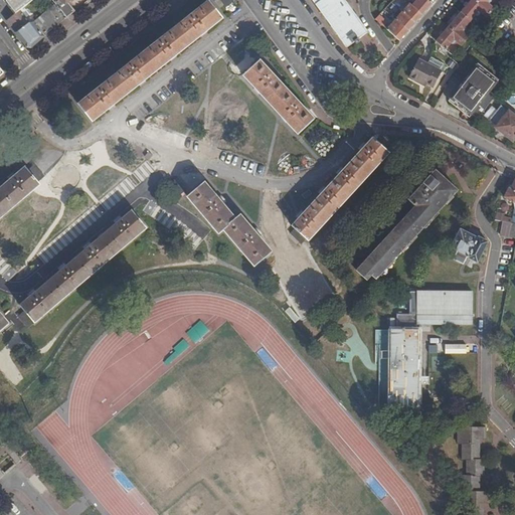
[(7,0),(8,0),(5,3),(14,14),(16,13),(33,0),(7,0)]
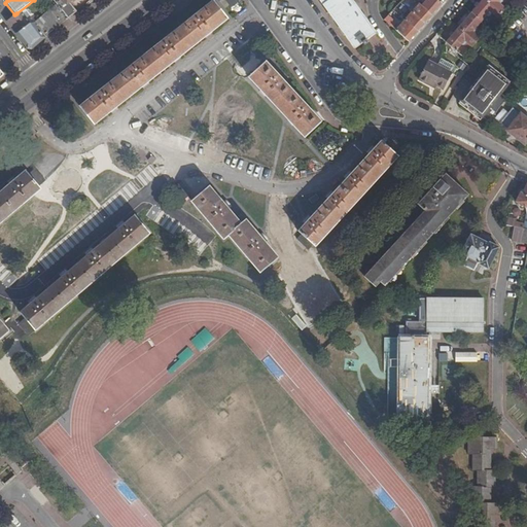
[(53,0),(57,5),(67,19),(91,0),(53,0)]
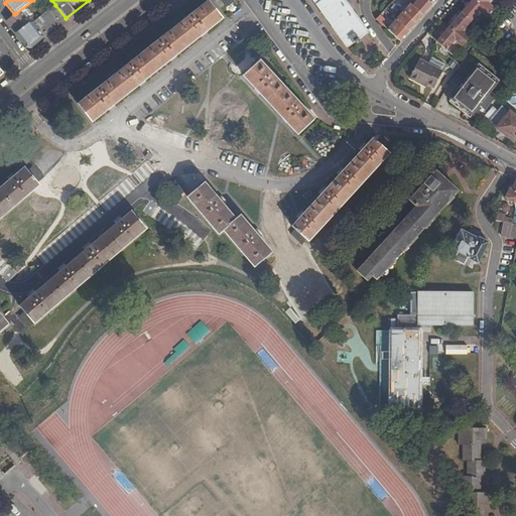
[(232,0),(221,0),(230,11),(237,6),(232,0)]
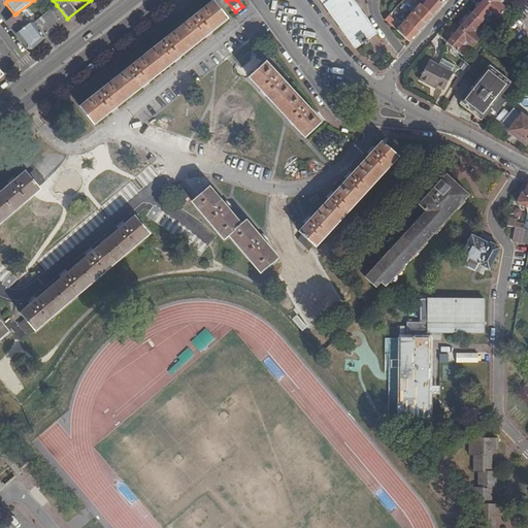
[(320,0),(356,48),(363,43),(364,45),(369,42),(367,40),(377,32),(372,26),(371,27),(362,12),(357,4),(356,4),(353,0),(320,0)]
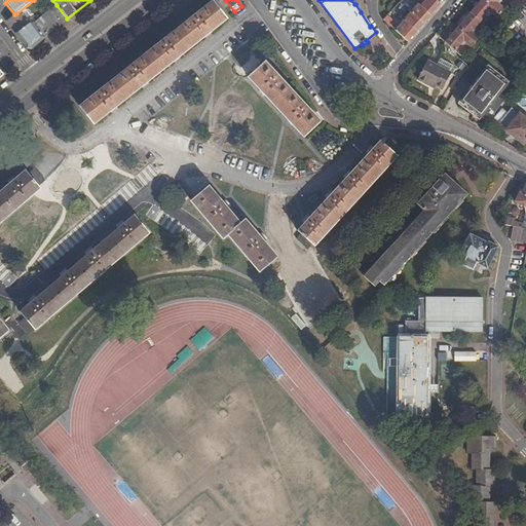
[(442,1),(440,0),(424,0),(420,4),(431,13),(442,1)]
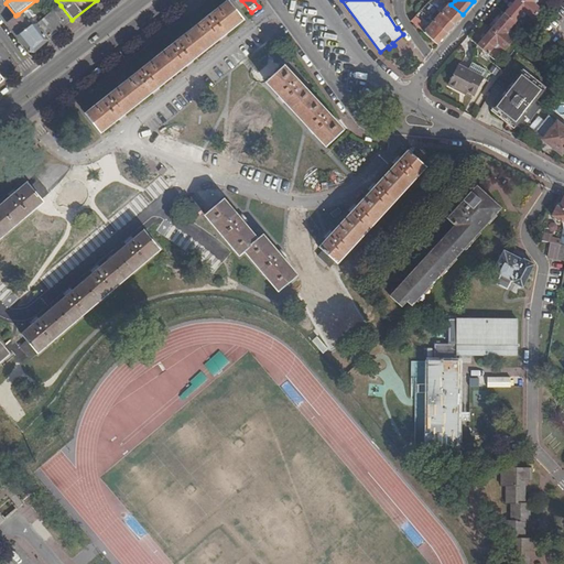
[(535,12),(521,0),(514,0),(505,12),(514,22),(520,15),(523,17),(527,12),(532,18),(535,12)]
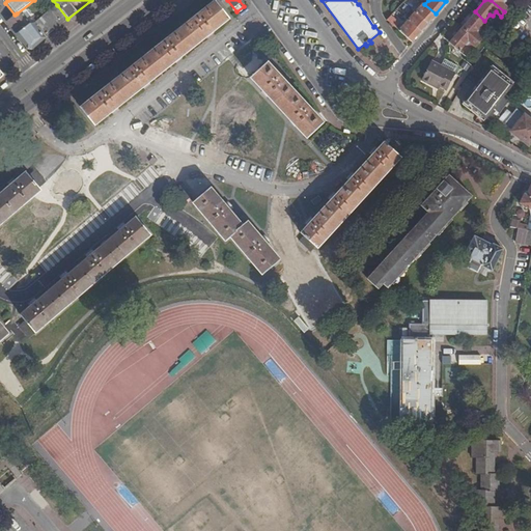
[(491,0),(504,11),(508,8),(503,4),(506,0),(491,0)]
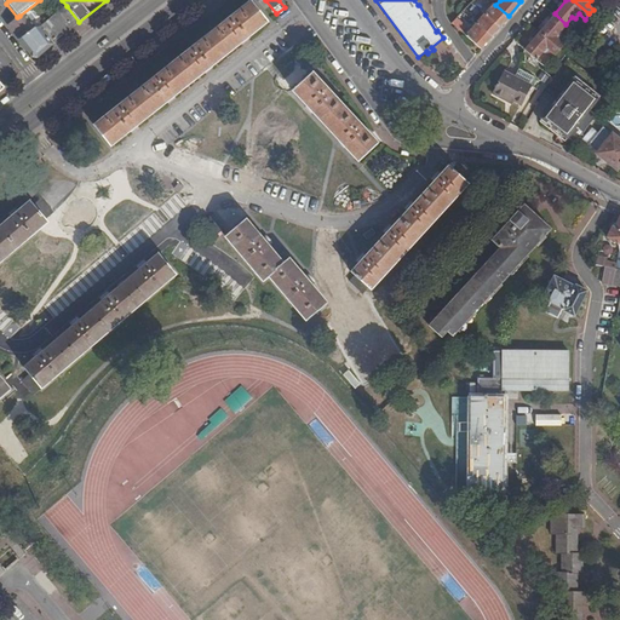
[(252,1),(233,16),(251,35),(268,22),(252,1)]
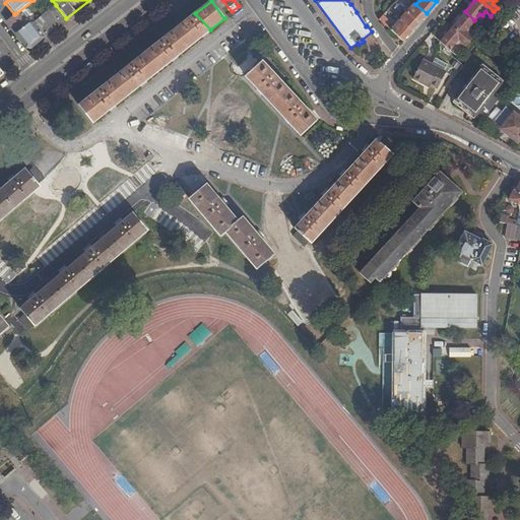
[(413,2),(406,10),(418,21),(427,13),(415,4),(413,2)]
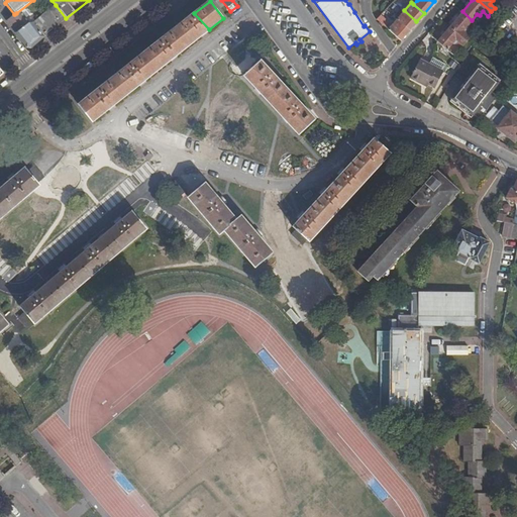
[(26,46),(32,47),(66,18),(56,5),(34,23),(29,23),(26,25),(16,13),(14,14),(12,16),(7,20),(26,46)]
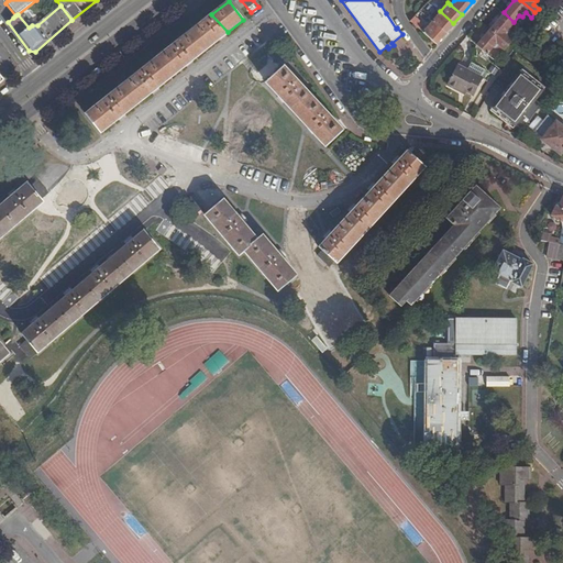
[(440,11),(431,20),(445,32),(453,23),(440,11)]
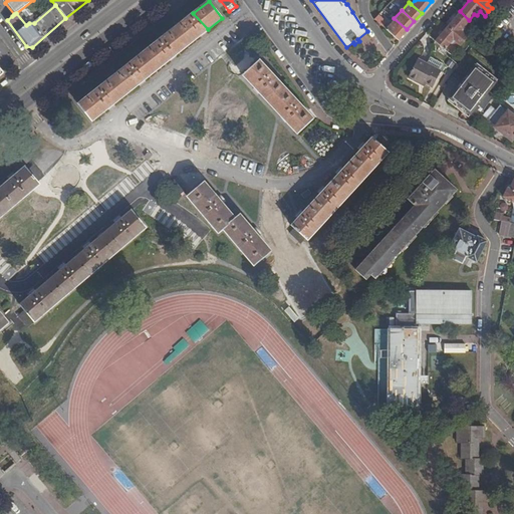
[(460,11),(447,25),(464,40),(467,36),(462,32),(464,29),(464,26),(469,20),(460,11)]
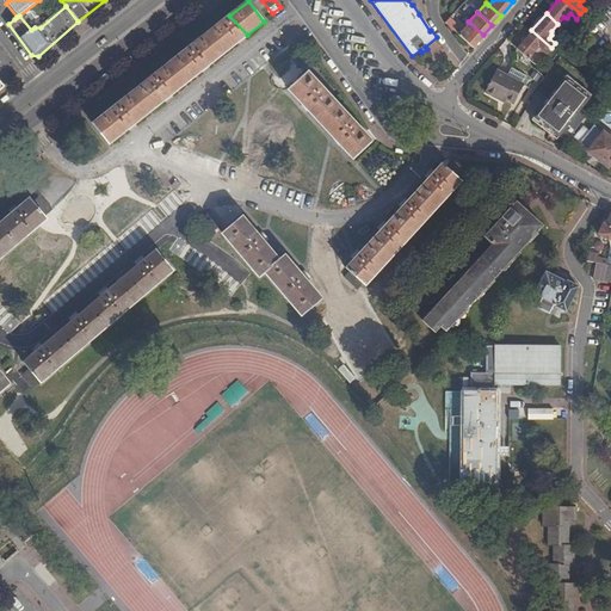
[(247,35),(229,16),(199,39),(216,60),(247,35)]
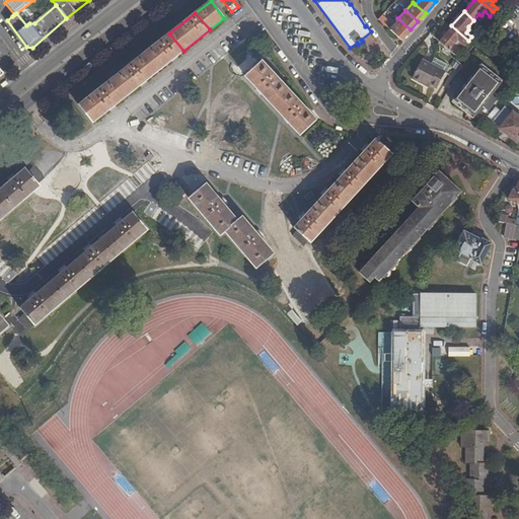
[(397,18),(389,28),(402,40),(411,29),(397,18)]
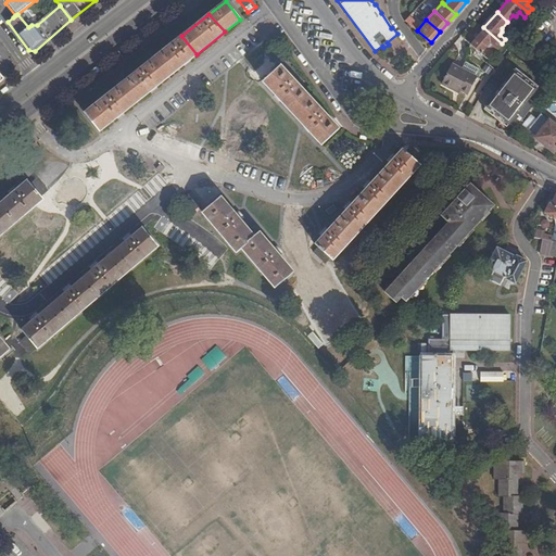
[(502,43),(483,27),(470,42),(481,52),(485,47),(489,48),(492,43),(497,48),(502,43)]
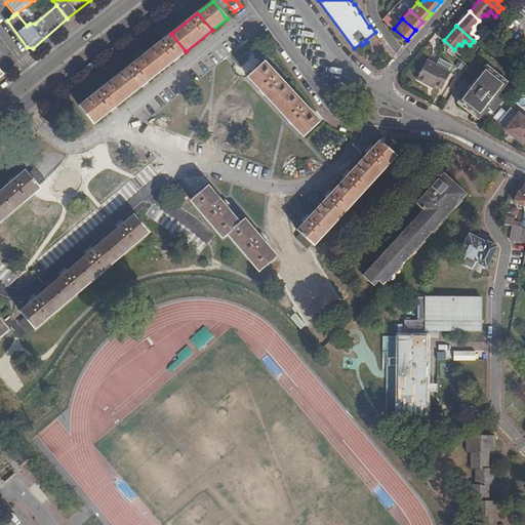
[(80,106),(94,123),(186,51),(171,34),(80,106)]
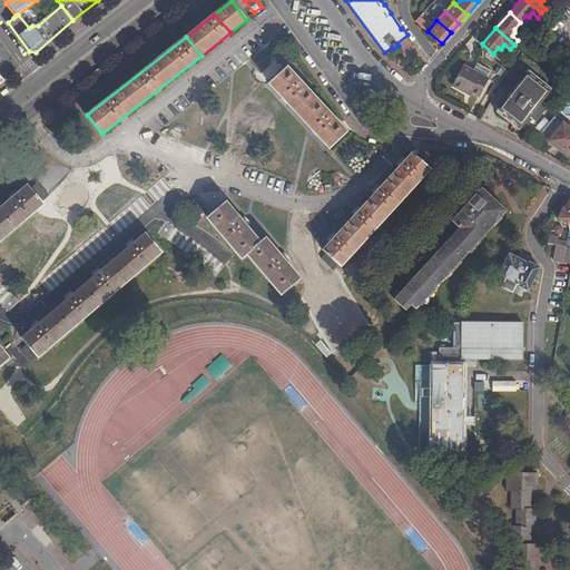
[(464,62),(452,85),(463,90),(464,87),(472,91),(480,95),(490,77),(464,62)]
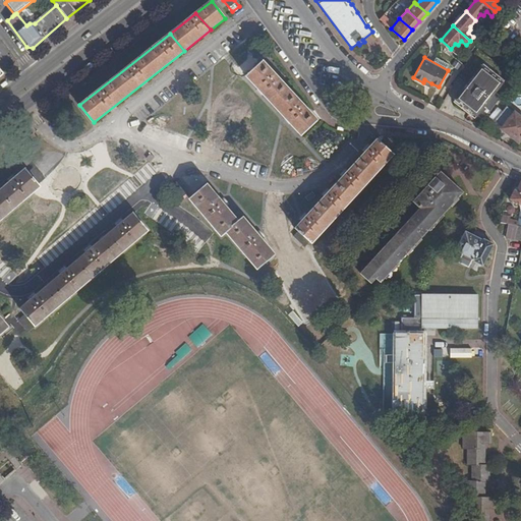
[(263,59),(246,74),(284,115),(289,89),(263,59)]
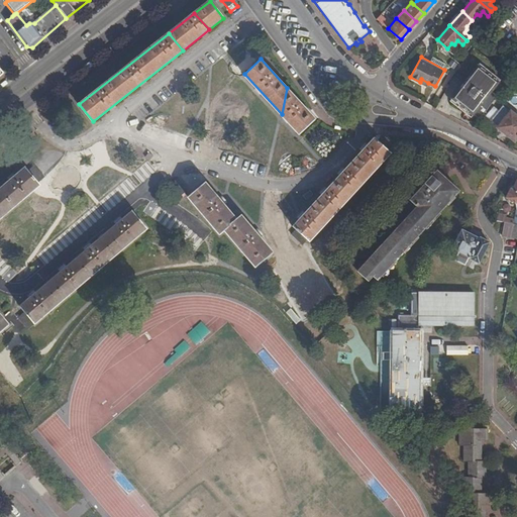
[(476,66),(453,95),(474,111),(476,107),(479,109),(482,105),(487,109),(497,95),(490,90),(496,81),(476,66)]
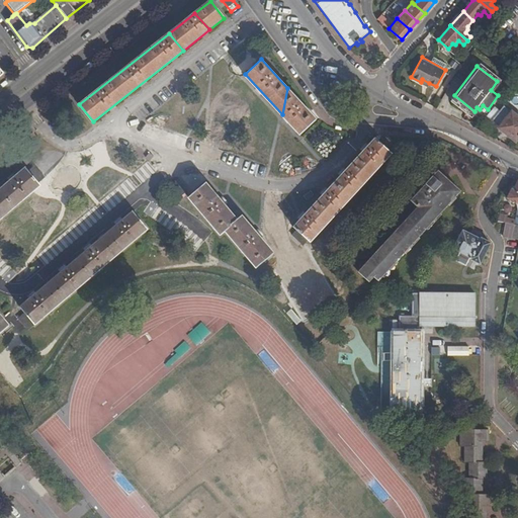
[(316,117),(287,88),(282,114),(299,134),(316,117)]
